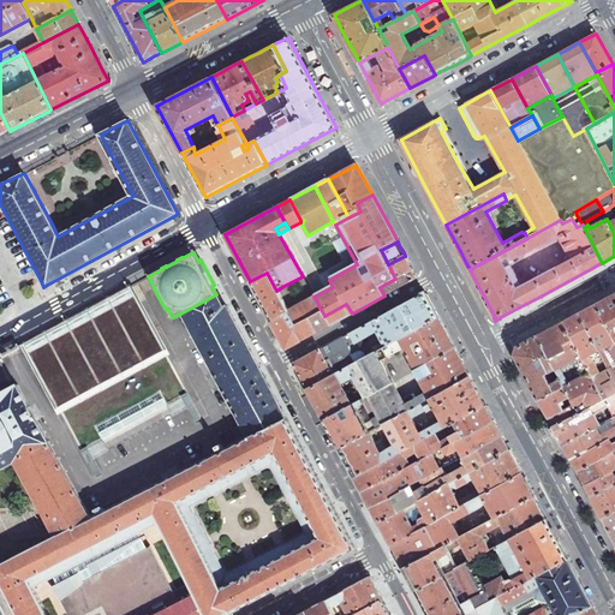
[(405,256),(388,264),(395,279),(412,269),(411,267),(407,260),(405,256)]
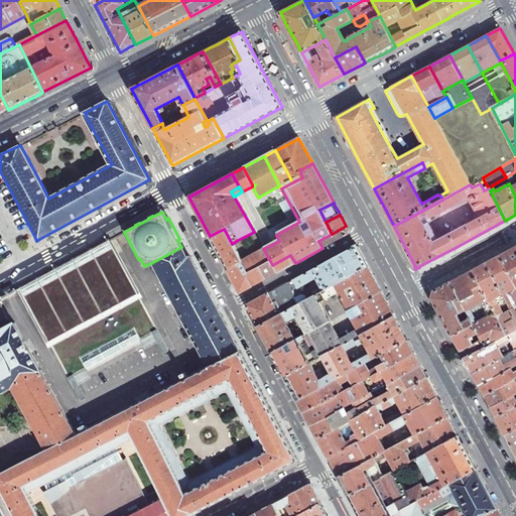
[(332,234),(318,241),(323,248),(334,242),(350,233),(349,231),(346,226),(332,234)]
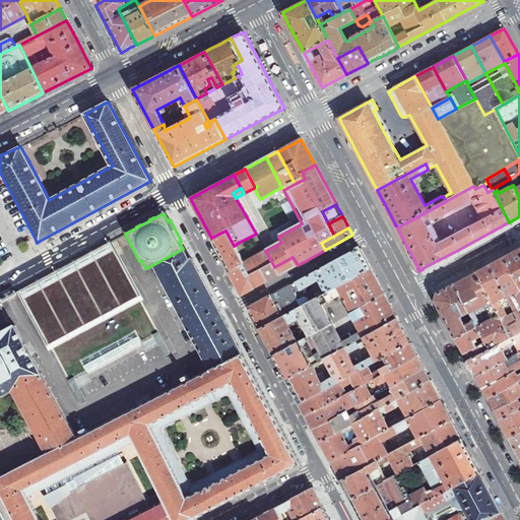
[(236,250),(242,246),(240,242),(234,246),(225,231),(211,238),(223,260),(230,271),(241,265),(248,277),(253,274),(261,270),(272,263),(265,251),(244,263),(236,250)]
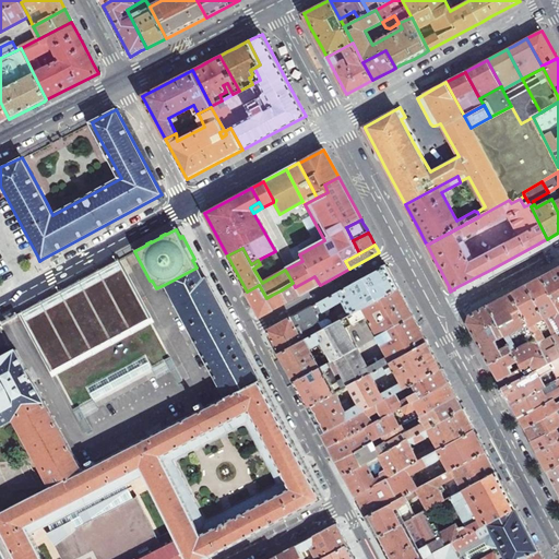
[(119,260),(16,314),(49,373),(151,319),(119,260)]
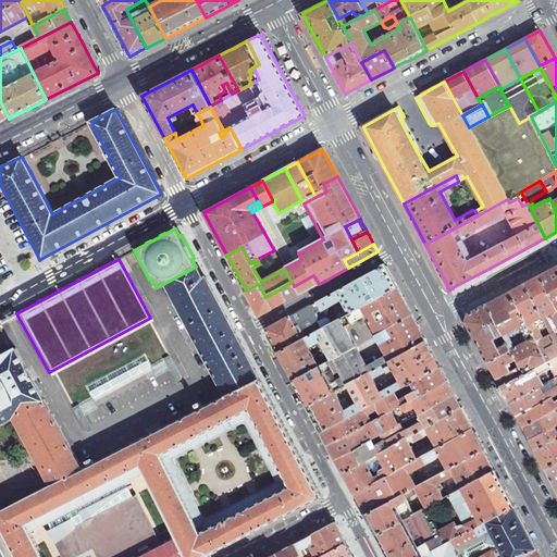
[(391,277),(385,268),(384,264),(326,296),(309,306),(321,329),(396,288),(392,281),(391,277)]
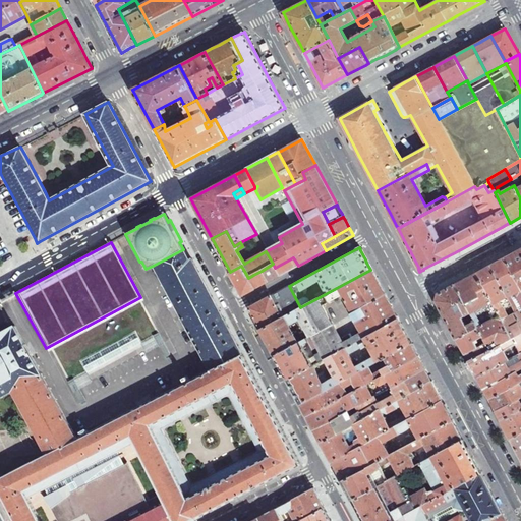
[(509,255),(504,258),(520,289),(520,248),(515,252),(509,255)]
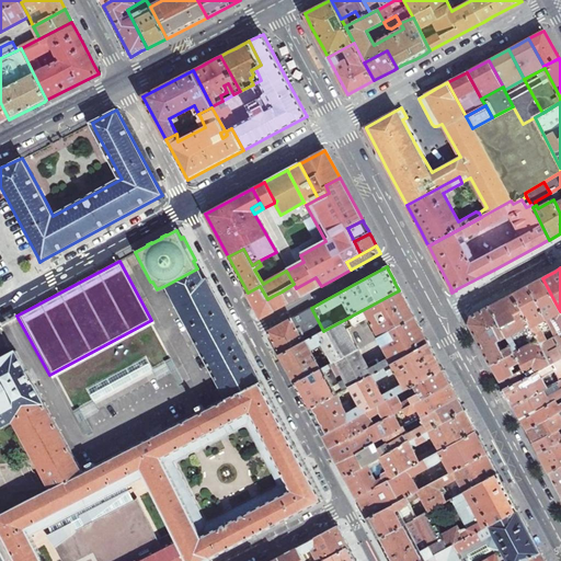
[(203,560),(214,556),(323,499),(206,279),(204,281),(197,268),(164,286),(225,400),(80,477),(14,353),(0,359),(0,560),(203,560)]
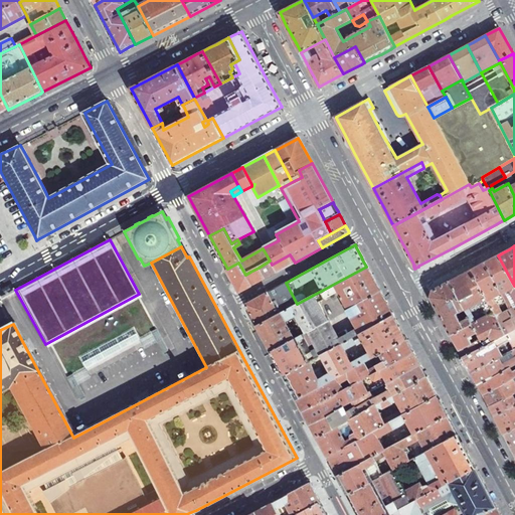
[(286,268),(295,263),(290,254),(272,265),(277,272),(286,268)]
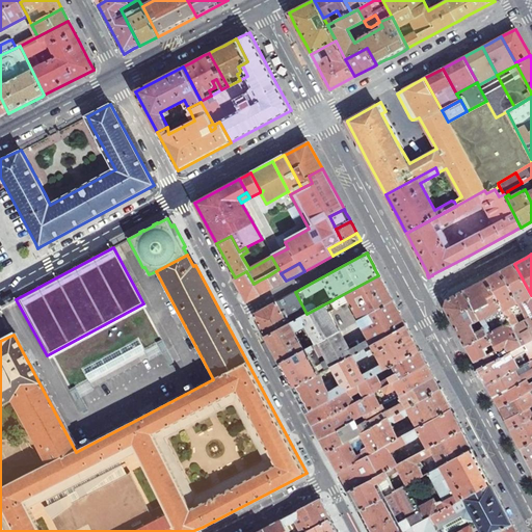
[(500,272),(516,302),(523,299),(531,317),(526,320),(531,329),(531,295),(514,264),(511,266),(500,272)]
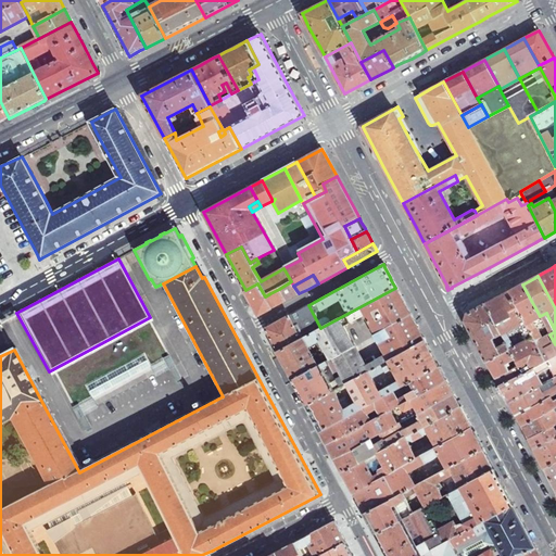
[(299,293),(293,286),(291,281),(279,289),(285,301),(292,298),(299,293)]
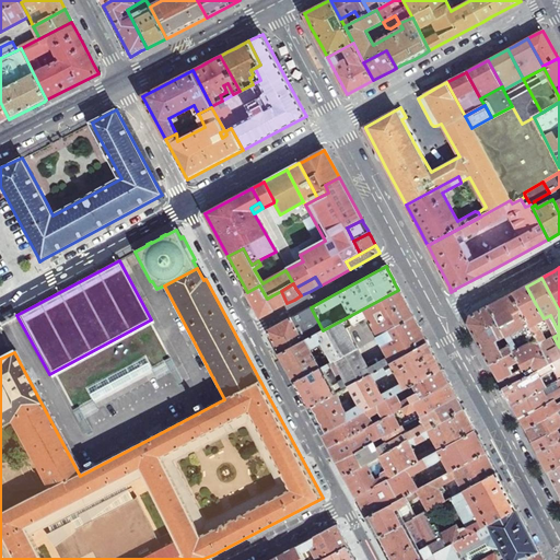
[(268,313),(273,311),(270,304),(276,301),(272,295),(267,299),(259,286),(247,292),(251,299),(258,314),(260,317),(268,313)]
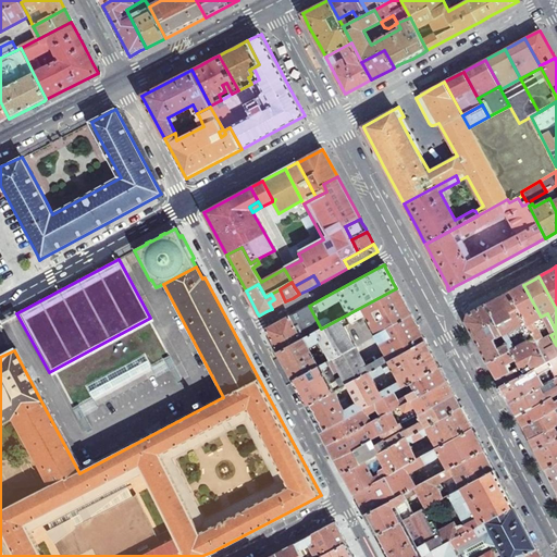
[(512,291),(508,293),(527,325),(533,321),(541,317),(523,285),(520,286),(512,291)]
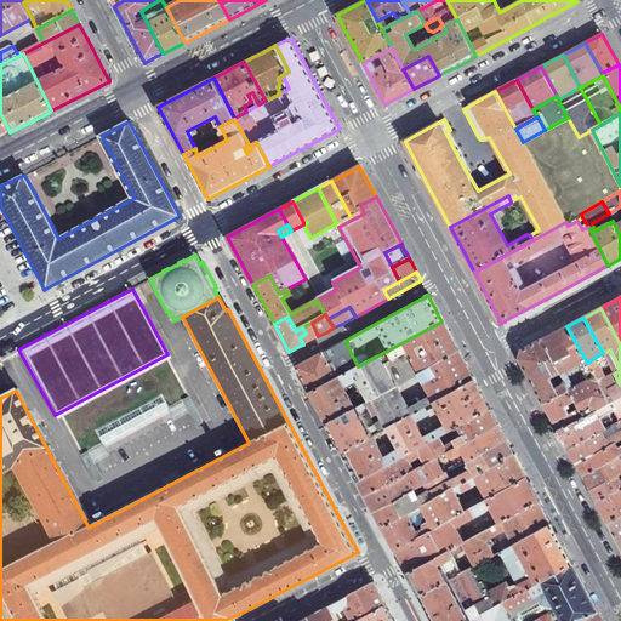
[(444,326),(442,322),(358,366),(352,370),(358,380),(369,400),(366,403),(365,404),(381,432),(386,429),(398,422),(427,405),(434,402),(473,380),(461,355),(444,326)]
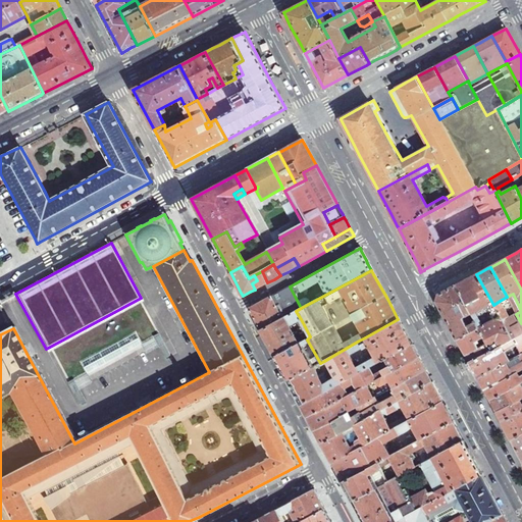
[(263,285),(267,282),(262,271),(254,275),(257,280),(252,283),(255,290),(263,285)]
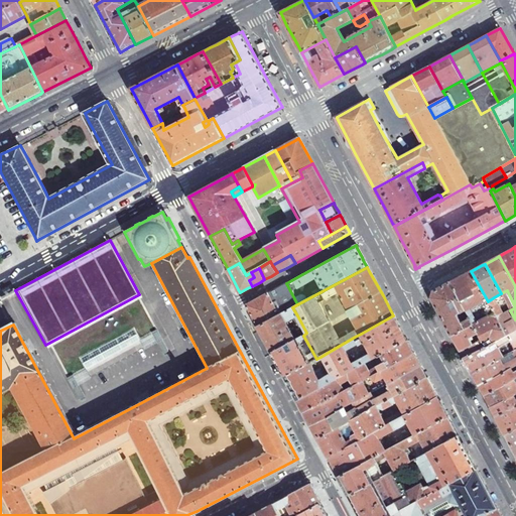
[(454,280),(449,282),(465,309),(476,302),(484,316),(472,323),(473,325),(477,333),(479,336),(488,332),(500,325),(488,301),(471,271),(454,280)]
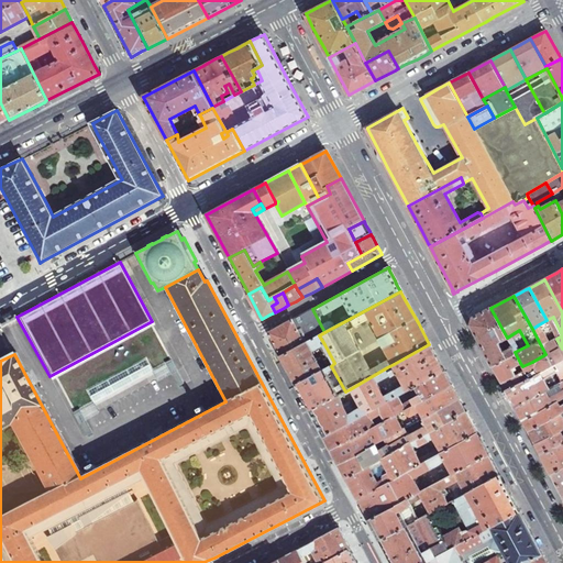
[(479,342),(493,366),(516,354),(515,352),(507,338),(490,308),(473,318),(472,327),(479,342)]
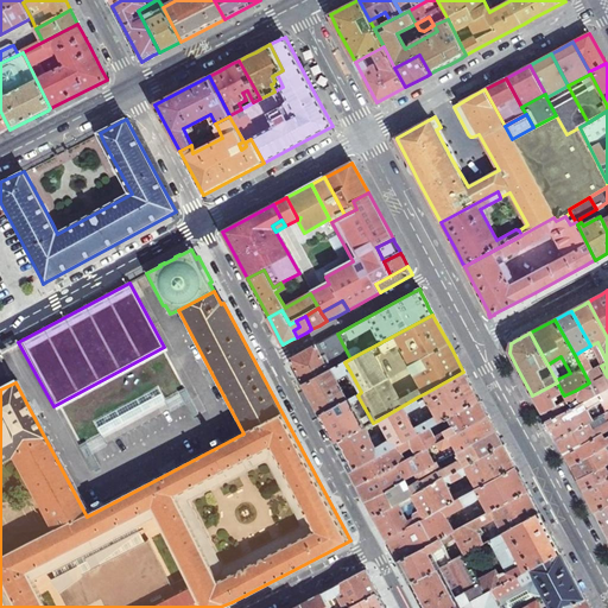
[(325,340),(316,346),(329,371),(344,362),(350,359),(337,334),(325,340)]
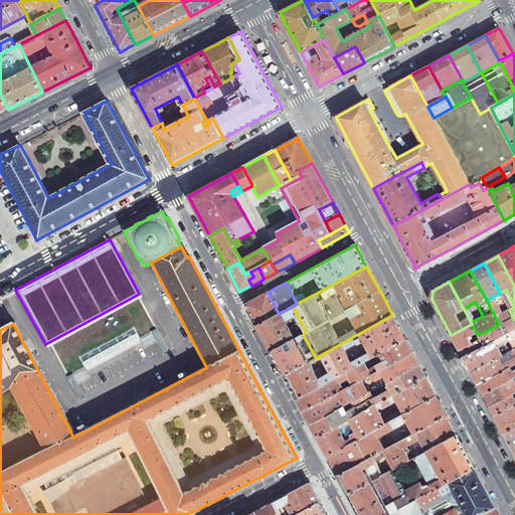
[(506,290),(500,293),(507,305),(509,310),(514,307),(506,290)]
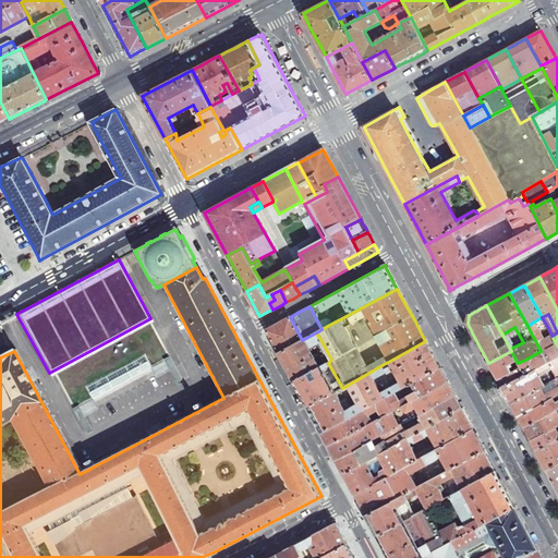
[(278,324),(266,330),(271,340),(278,352),(302,340),(290,317),(278,324)]
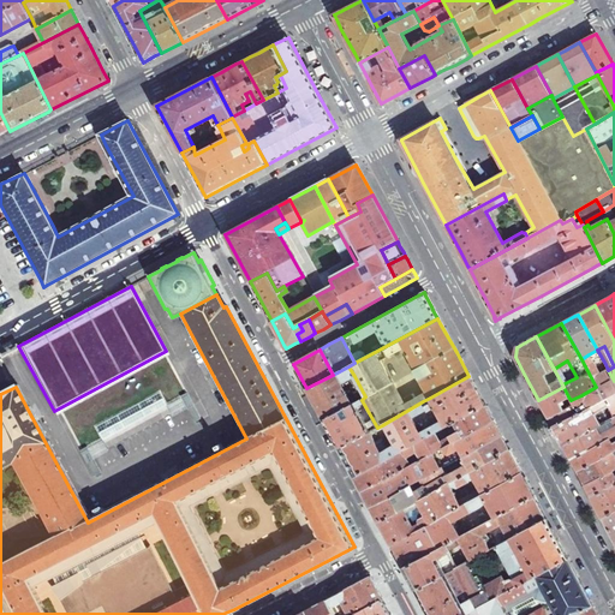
[(589,354),(581,359),(596,387),(603,399),(614,392),(614,381),(608,370),(605,364),(597,369),(589,354)]
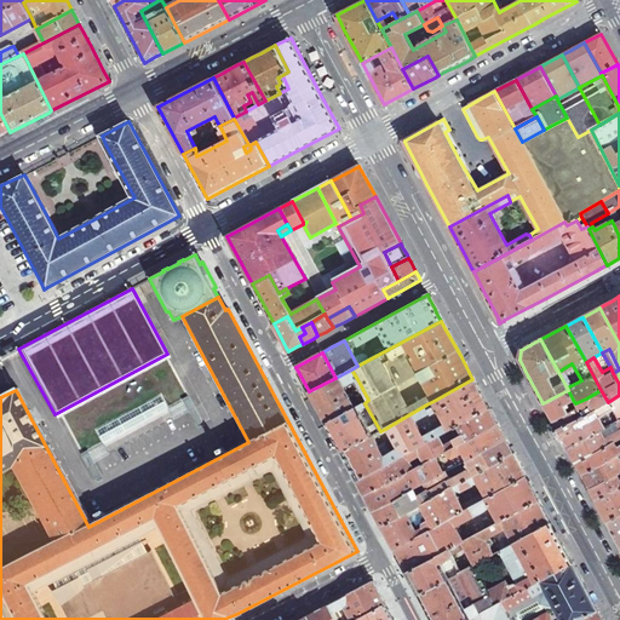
[(336,378),(309,391),(311,396),(314,401),(326,424),(365,403),(366,402),(363,397),(352,403),(343,386),(357,379),(351,369),(336,378)]
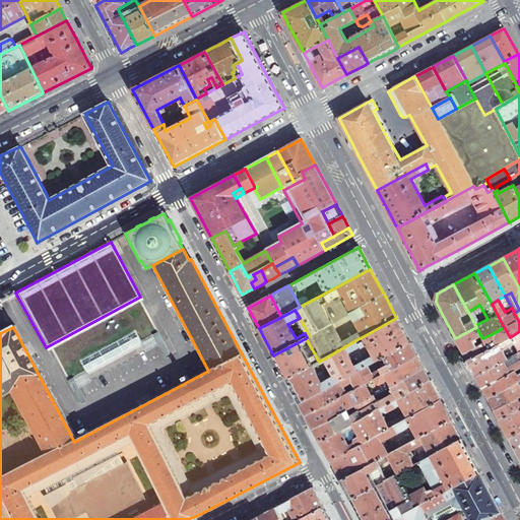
[(398,322),(396,318),(364,336),(374,355),(354,366),(348,353),(360,347),(361,344),(358,339),(333,353),(346,378),(367,366),(409,342),(398,322)]
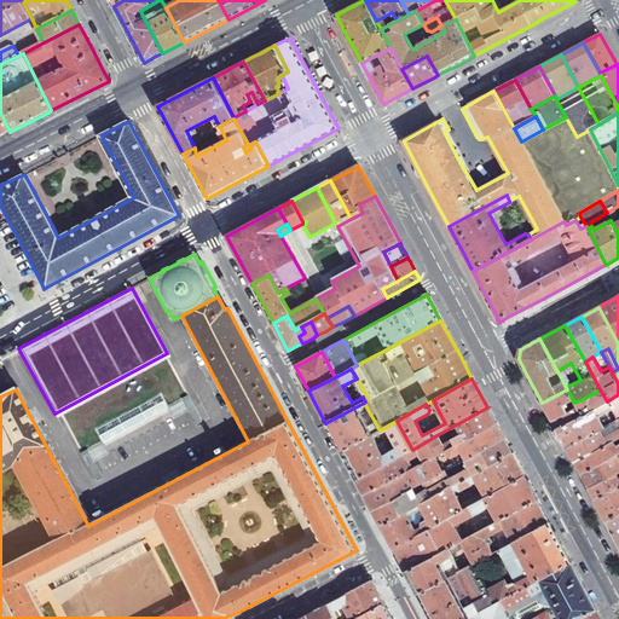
[(542,403),(541,404),(545,411),(550,420),(551,422),(568,412),(563,405),(572,399),(567,389),(542,403)]
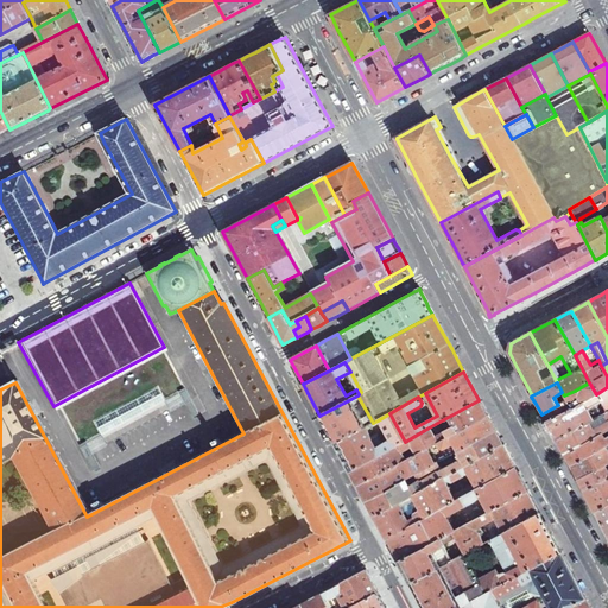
[(589,382),(575,391),(582,403),(596,394),(589,382)]
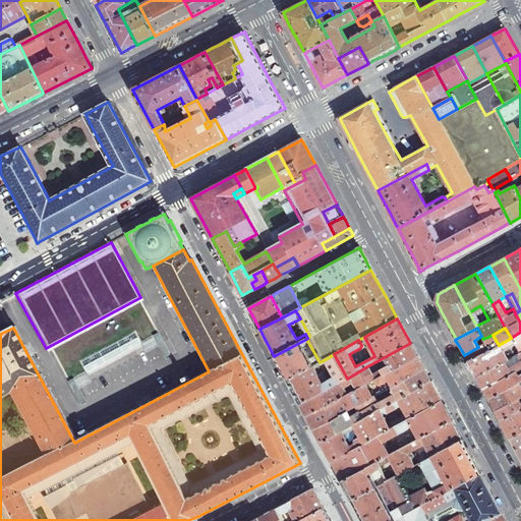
[(135,331),(80,360),(87,370),(87,371),(140,342),(140,341),(135,331)]
